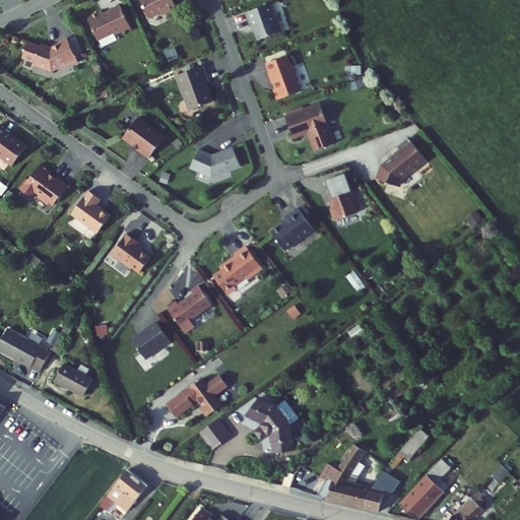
[(169,7),(173,5),(171,0),(136,0),(144,16),(147,17),(159,11),(163,12),(168,10),(169,7)]
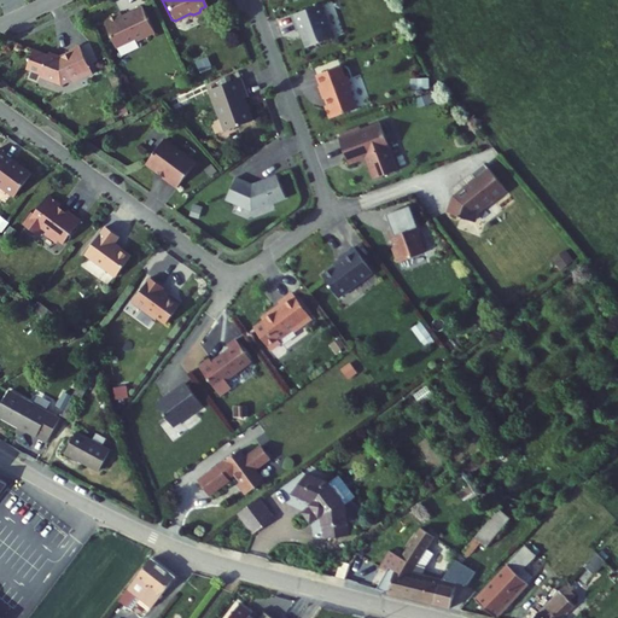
[(316,5),(289,15),(295,31),(297,30),(303,48),(328,39),(316,5)]
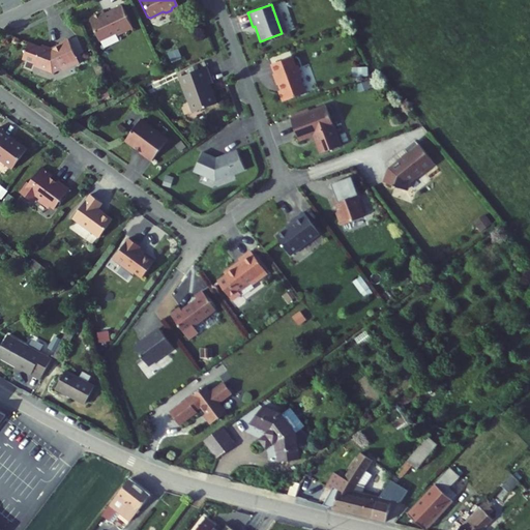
[(128,25),(119,5),(109,9),(108,13),(102,16),(100,11),(86,19),(95,38),(98,39),(113,33),(116,33),(122,30),(123,27),(128,25)]
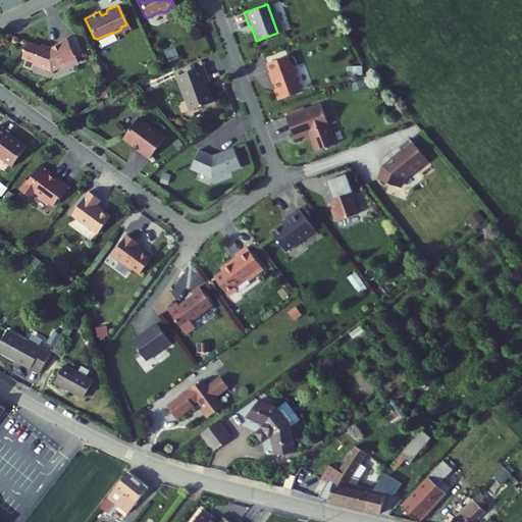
[(74,61),(64,38),(56,42),(55,44),(47,47),(38,44),(35,53),(33,54),(34,55),(30,64),(48,71),(57,67),(60,68),(74,61)]
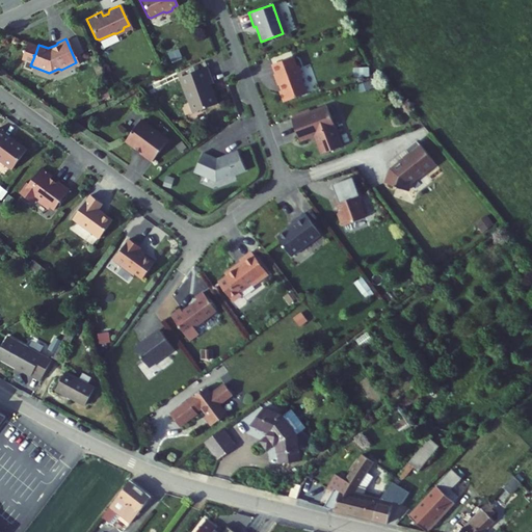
[(290,57),(268,65),(272,74),(269,75),(273,86),(276,85),(277,85),(278,90),(275,91),(280,103),(302,95),(296,76),(298,73),(296,68),(293,67),(290,57)]
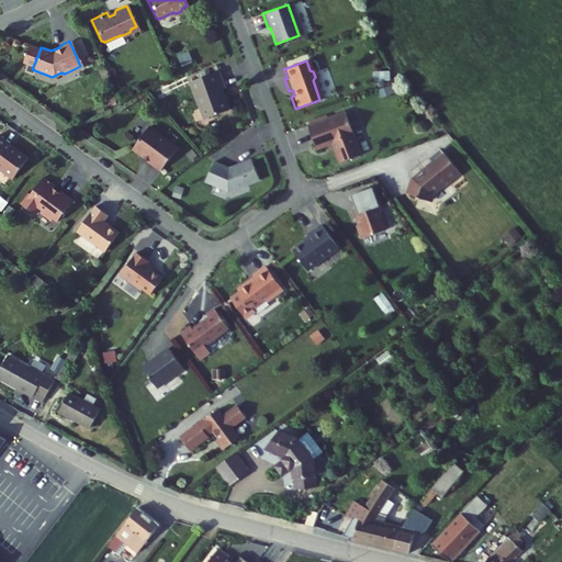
[(216,71),(188,82),(201,120),(226,110),(218,90),(223,89),(216,71)]
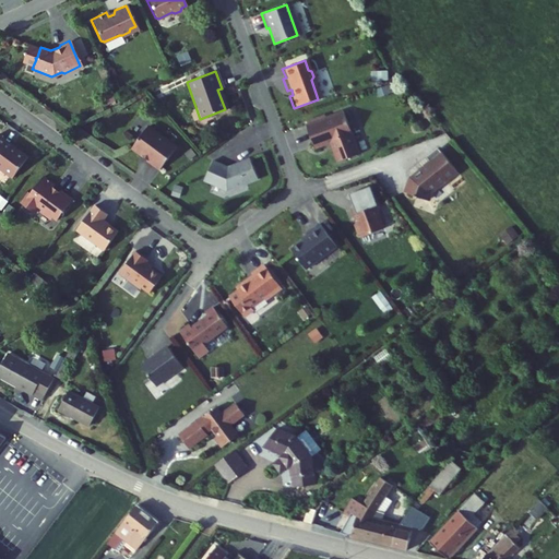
[(356,156),(341,113),(302,126),(311,150),(326,144),(334,164),(356,156)]
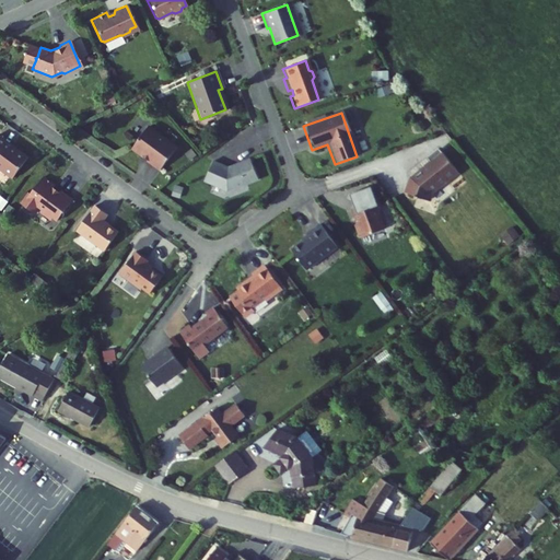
[(173,148),(144,126),(129,147),(138,154),(140,153),(147,159),(144,161),(156,170),(173,148)]
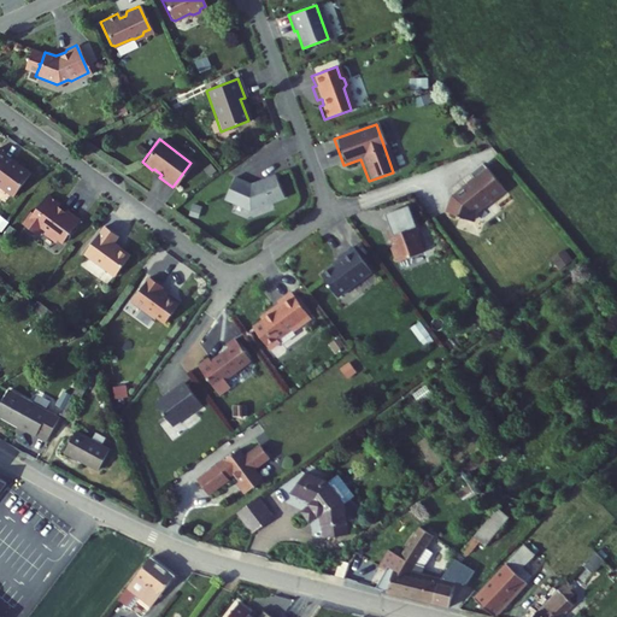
[(0,189),(10,197),(29,175),(15,164),(13,166),(6,162),(7,159),(0,153),(0,189)]
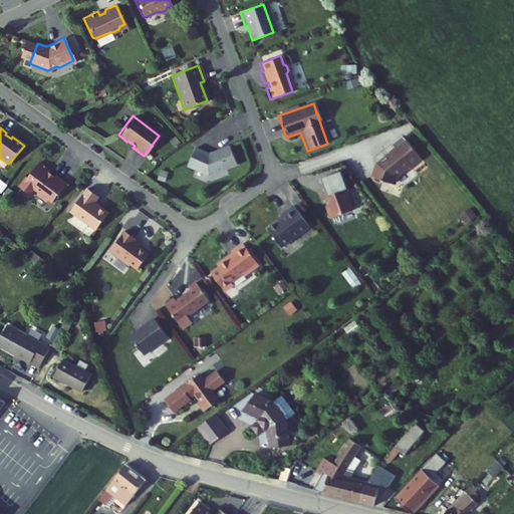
[(390,144),(392,147),(397,154),(408,145),(401,135),(390,144)]
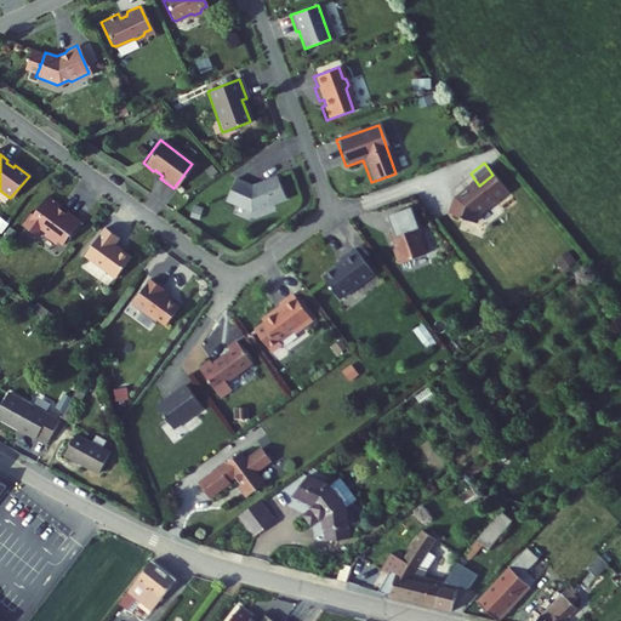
[(479,186),(473,177),(466,184),(467,186),(450,198),(445,214),(456,217),(455,218),(460,220),(460,218),(469,222),(473,214),(478,210),(479,211),(491,203),(490,200),(503,191),(493,175),(479,186)]
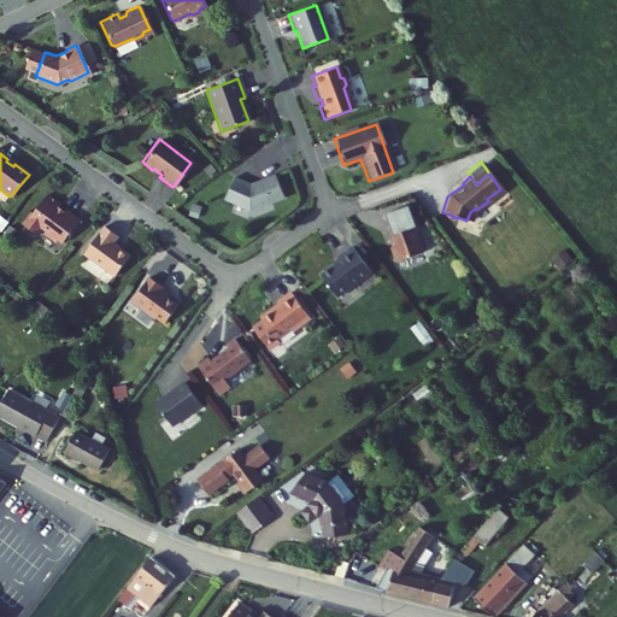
[(230,177),(221,200),(245,210),(281,198),(272,175),(254,181),(254,182),(250,184),(230,177)]
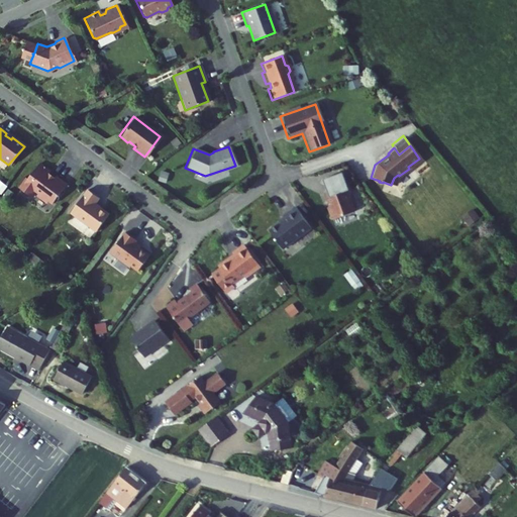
[(409,169),(420,160),(419,159),(408,167),(409,169)]
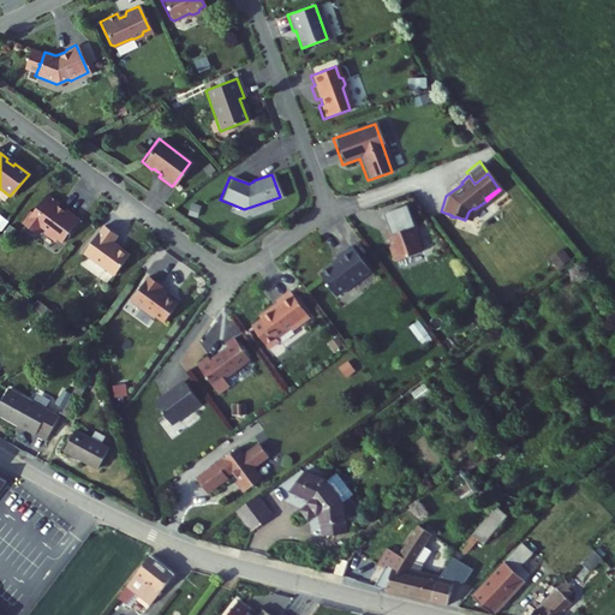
[(28,212),(19,224),(33,233),(37,226),(42,230),(43,233),(49,239),(54,238),(59,242),(76,219),(63,209),(60,213),(54,208),(57,204),(43,193),(30,213),(28,212)]
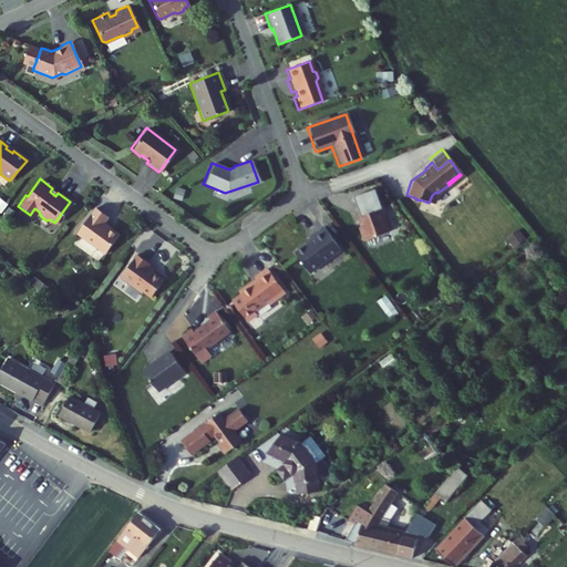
[(381,213),(377,199),(354,207),(353,210),(358,225),(357,228),(361,241),(385,233),(380,216),(381,213)]
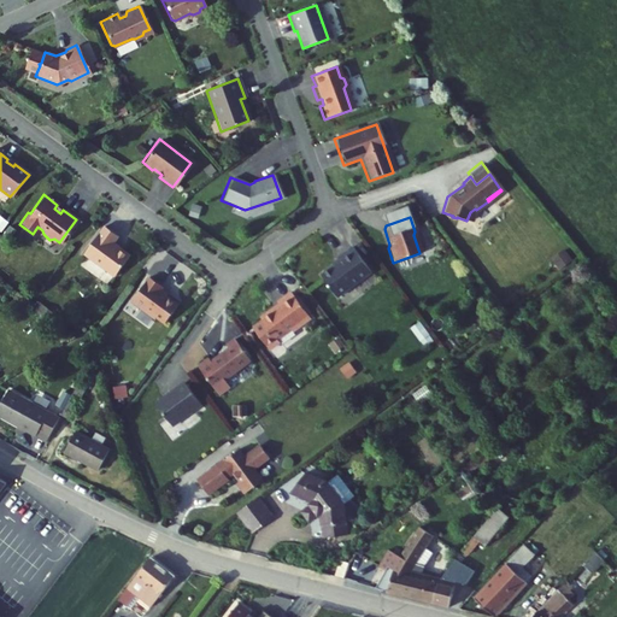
[(115,236),(101,227),(81,254),(111,276),(127,256),(110,242),(115,236)]
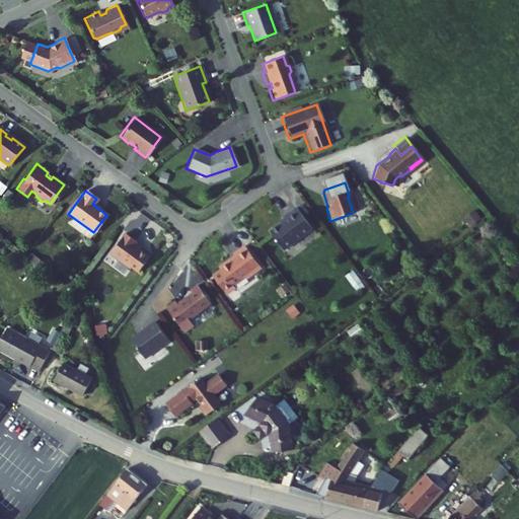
[(309,229),(294,208),(282,217),(283,219),(267,231),(281,249),(309,229)]
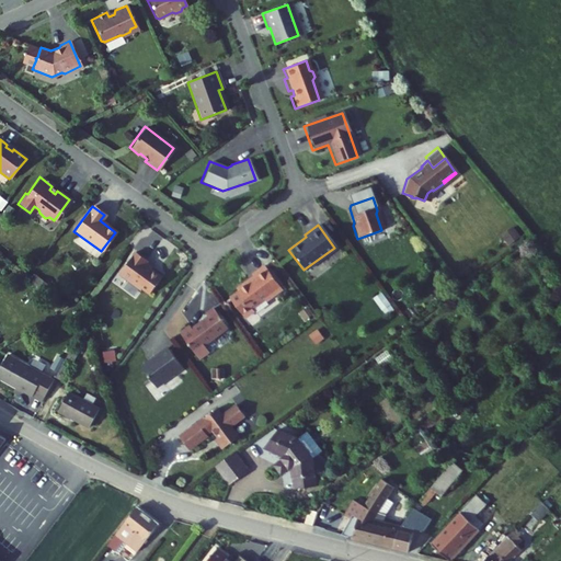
[(513,226),(502,235),(510,243),(521,235),(513,226)]
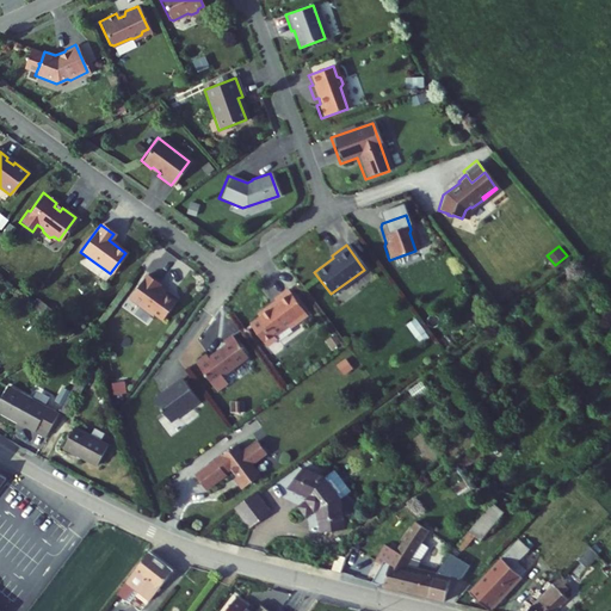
[(341,300),(376,281),(371,272),(335,290),(341,300)]
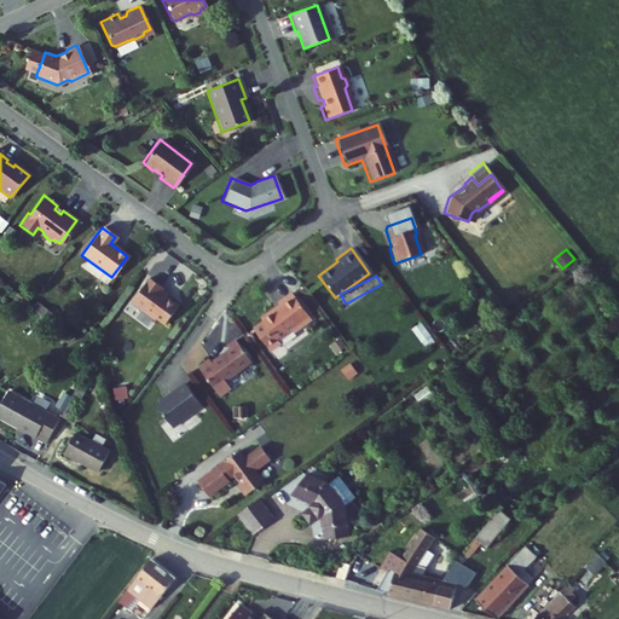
[(160,288),(146,278),(128,302),(151,320),(152,318),(161,325),(175,306),(157,293),(160,288)]
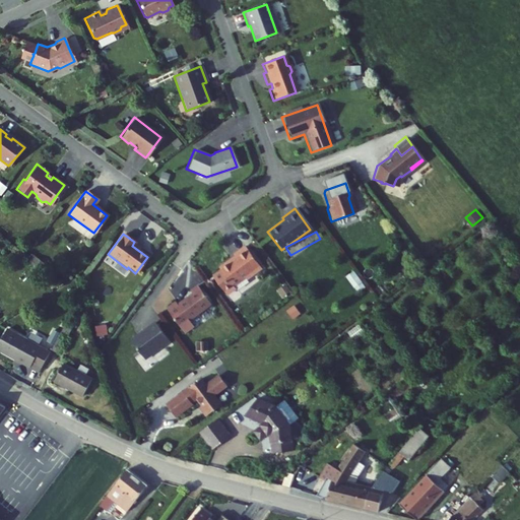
[(257,265),(241,243),(229,252),(231,255),(226,259),(225,257),(214,265),(229,284),(240,275),(242,276),(257,265)]
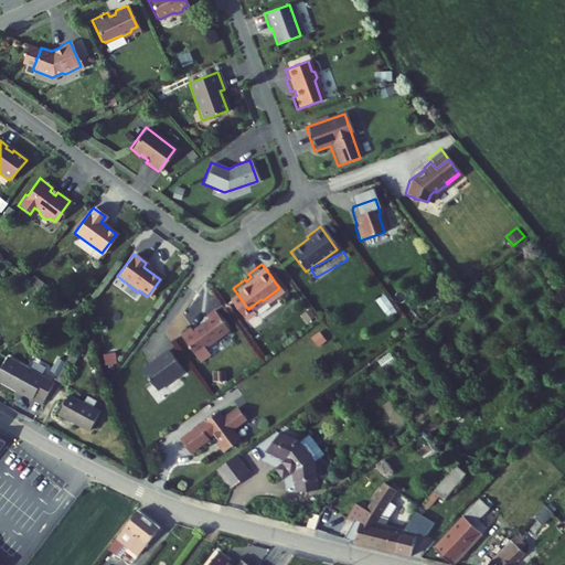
[(224,328),(210,308),(202,313),(204,316),(188,329),(200,345),(224,328)]
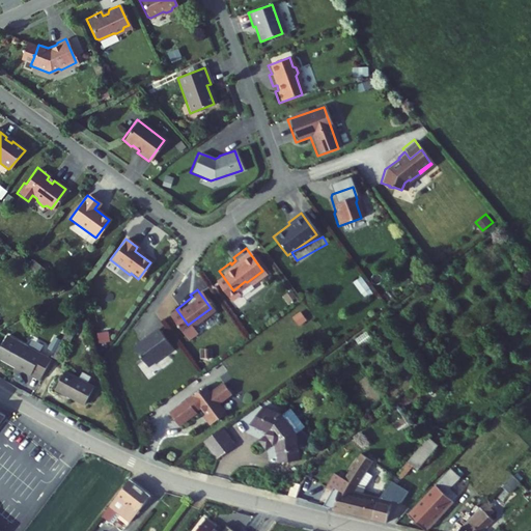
[(196,325),(199,332),(207,328),(204,322),(196,325)]
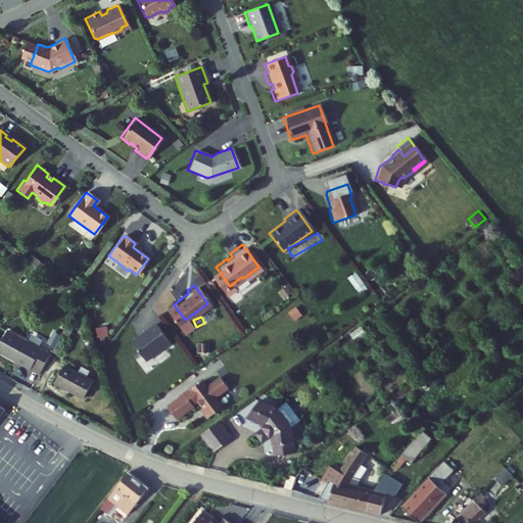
[(164,340),(151,322),(139,331),(136,334),(135,333),(127,340),(140,357),(150,349),(151,349),(164,340)]
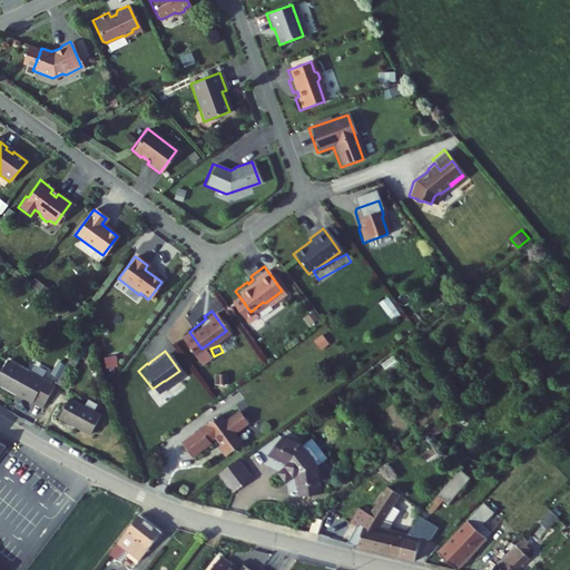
[(77,359),(69,355),(53,382),(60,386),(77,359)]
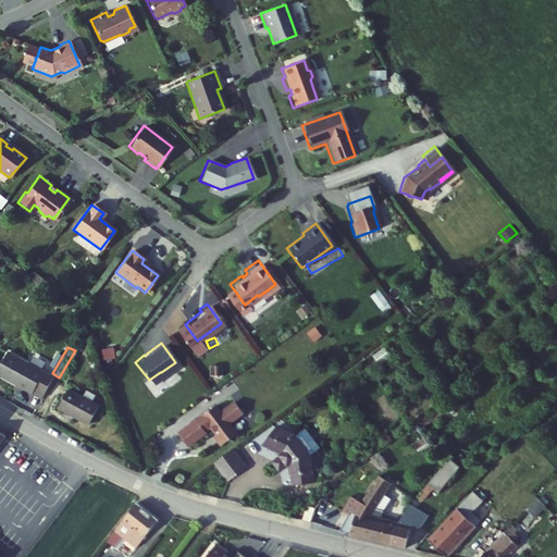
[(50,378),(3,351),(0,357),(0,378),(28,393),(31,388),(40,395),(50,378)]
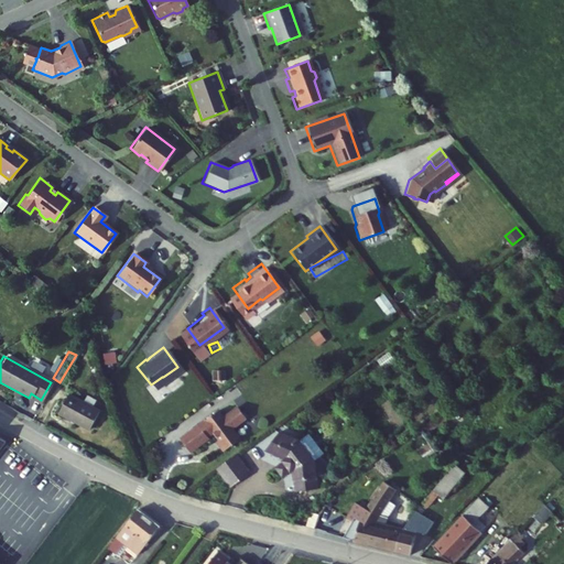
[(89,408),(64,394),(54,412),(79,426),(89,408)]
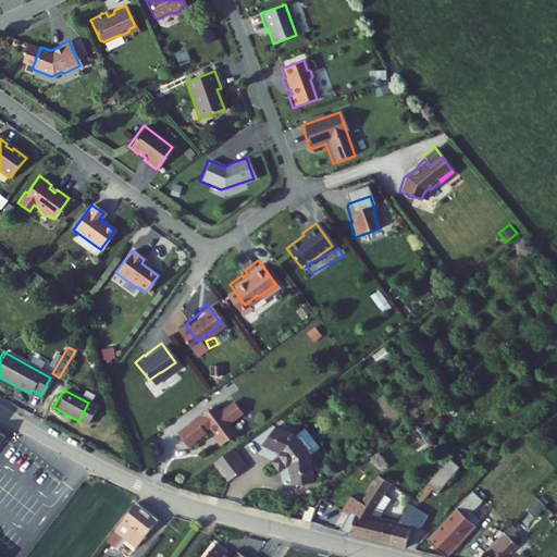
[(189,417),(172,431),(182,444),(199,430),(197,428),(203,424),(209,432),(207,433),(213,443),(230,432),(222,421),(236,411),(229,400),(214,410),(209,403),(195,412),(198,417),(193,420),(189,417)]
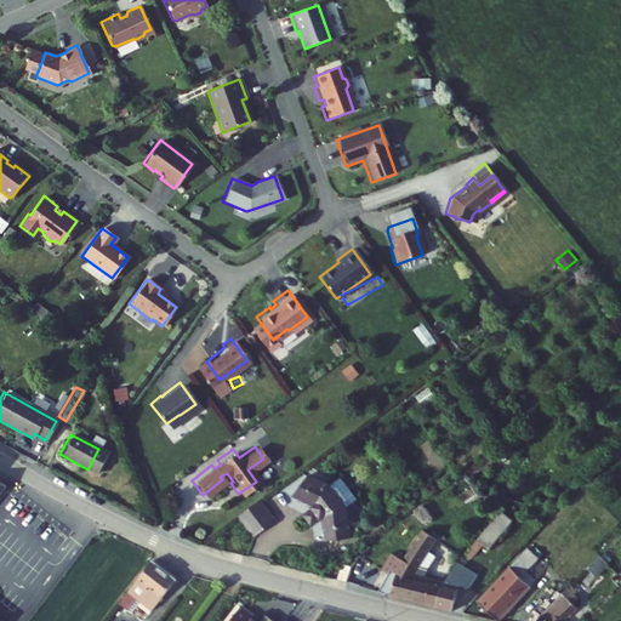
[(103,451),(98,449),(87,469),(92,472),(103,451)]
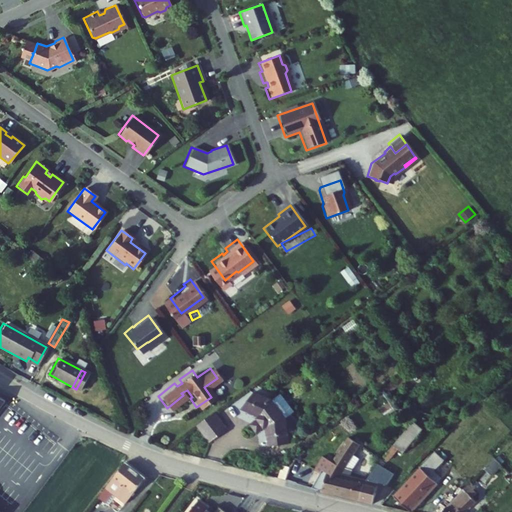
[(266,399),(247,390),(234,406),(253,414),(243,422),(250,431),(260,423),(261,444),(281,442),(280,430),(284,430),(286,426),(286,422),(283,419),(279,419),(279,416),(266,399)]
